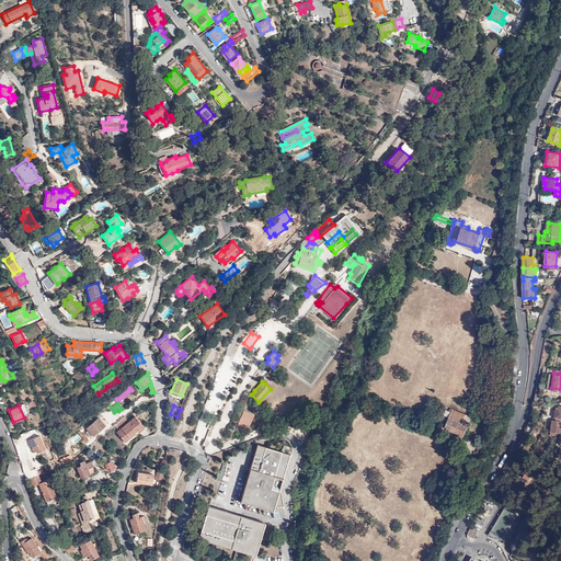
[(472,415),(453,408),(451,410),(449,415),(445,426),(465,435),(472,415)]
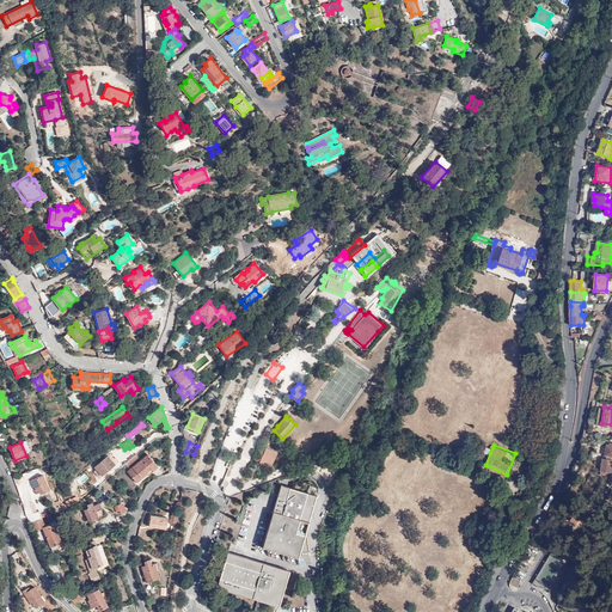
[(277,452),(268,448),(261,463),(270,467),(277,452)]
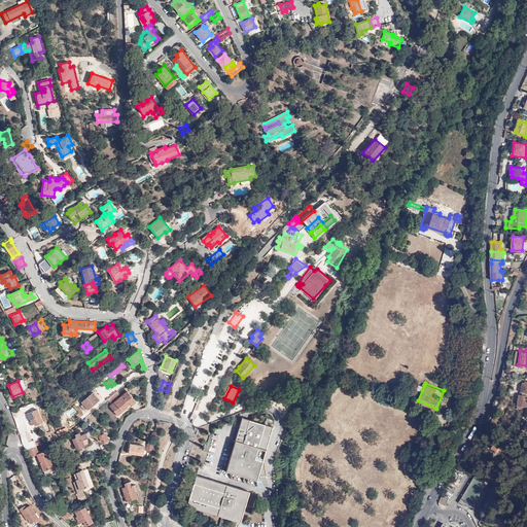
[(137,401),(128,391),(110,407),(118,416),(124,412),(123,411),(127,408),(129,409),(137,401)]
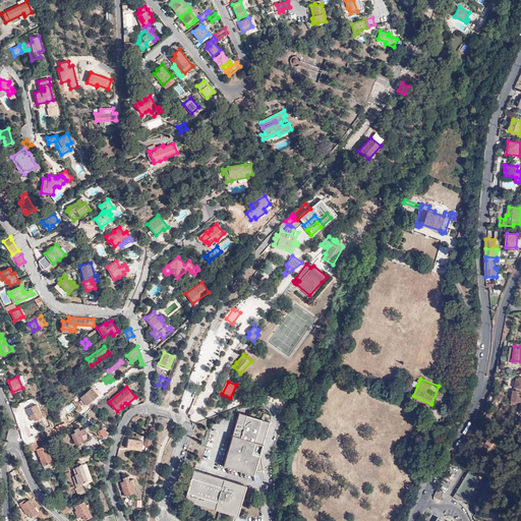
[(99,396),(92,388),(80,398),(87,405),(99,396)]
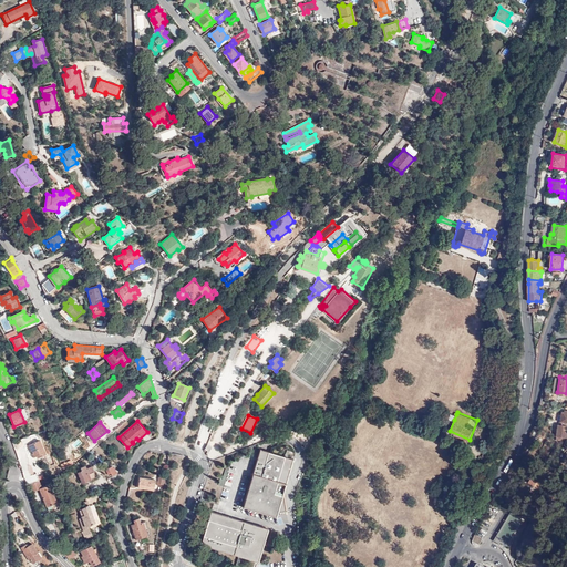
[(566,425),(559,424),(557,436),(558,437),(558,441),(566,442),(566,439),(566,437),(566,425)]
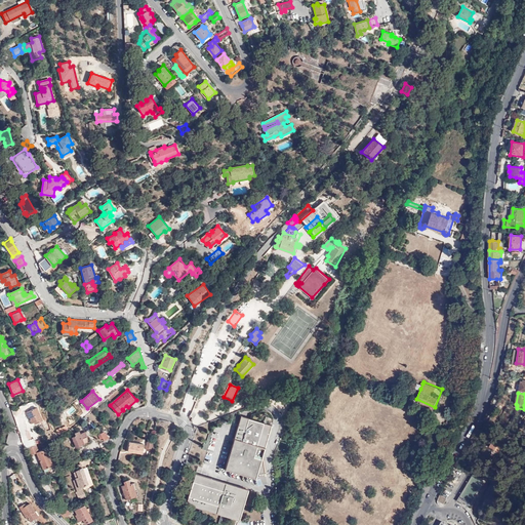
[(459,412),(461,406),(454,403),(451,409),(457,411),(459,412)]
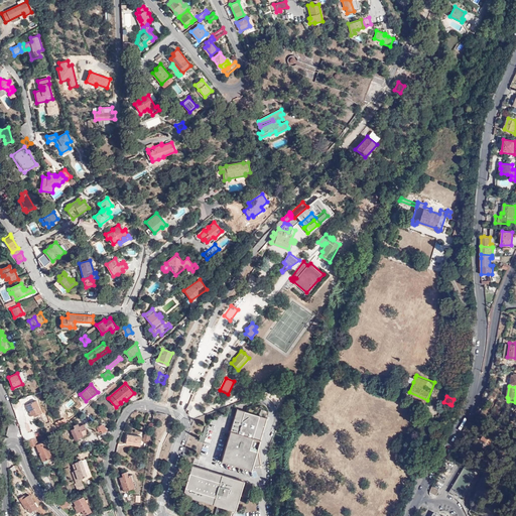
[(41,414),(35,400),(26,405),(31,416),(33,415),(34,417),(41,414)]
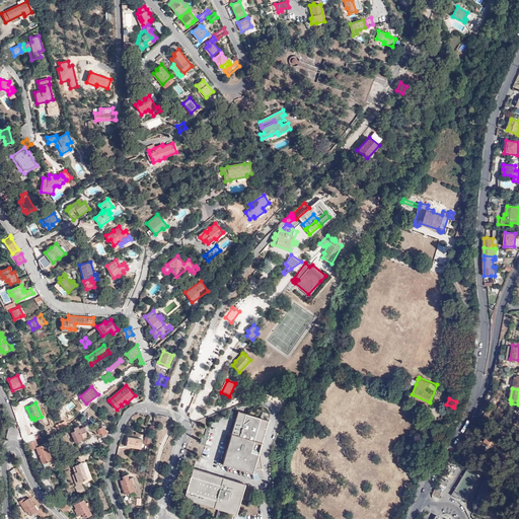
[(452,406),(446,404),(440,420),(446,419),(449,419),(454,408),(452,406)]
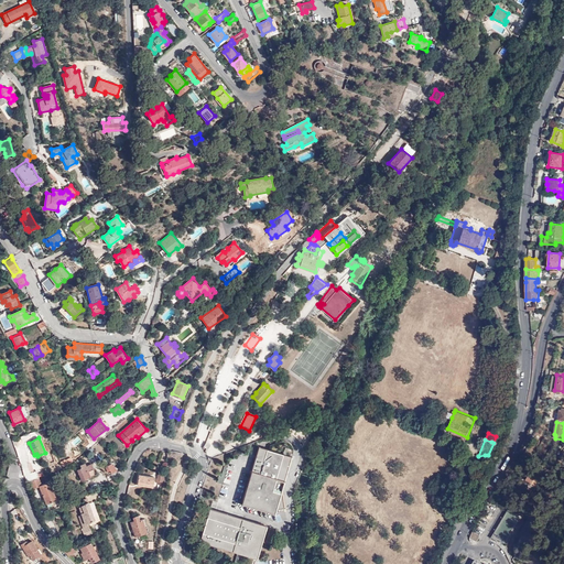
[(275,506),(283,505),(281,488),(291,457),(259,447),(242,503),(273,513),(274,510),(275,506)]
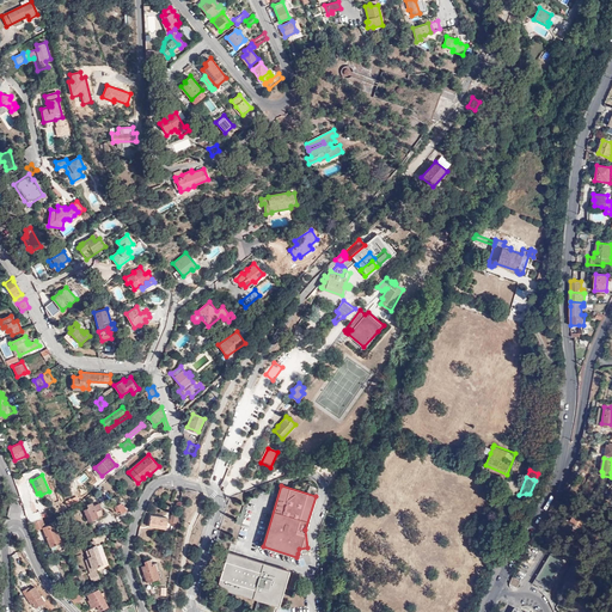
[(93,505),(92,501),(86,503),(89,507),(84,509),(91,521),(105,514),(99,502),(93,505)]
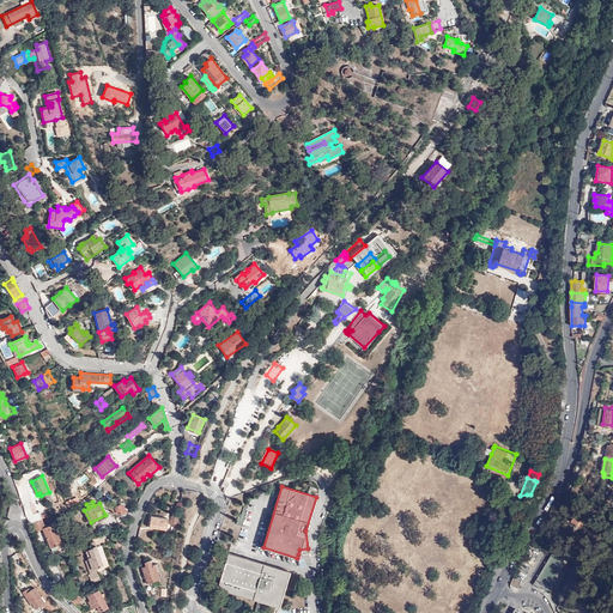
[(114,509),(119,516),(127,510),(121,503),(114,509)]
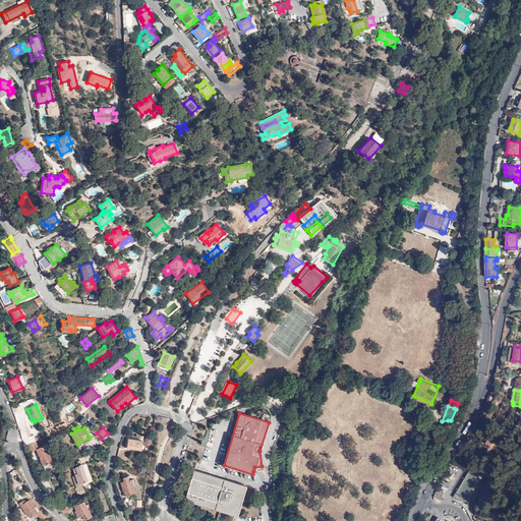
[(211,431),(207,430),(204,441),(203,440),(200,446),(206,448),(211,431)]
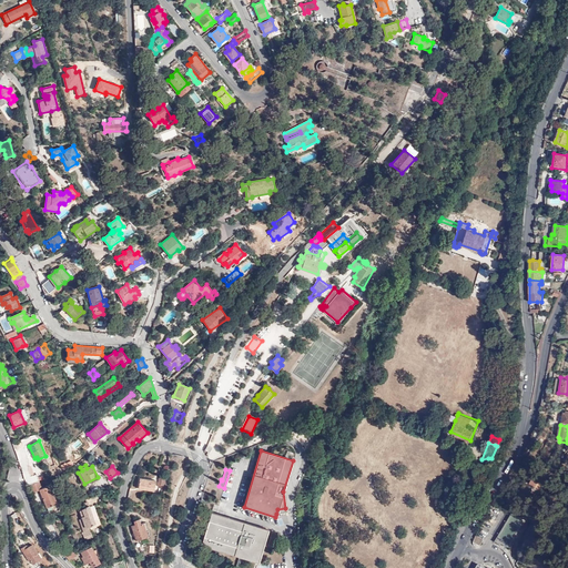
[(155,480),(140,478),(139,488),(154,490),(155,480)]
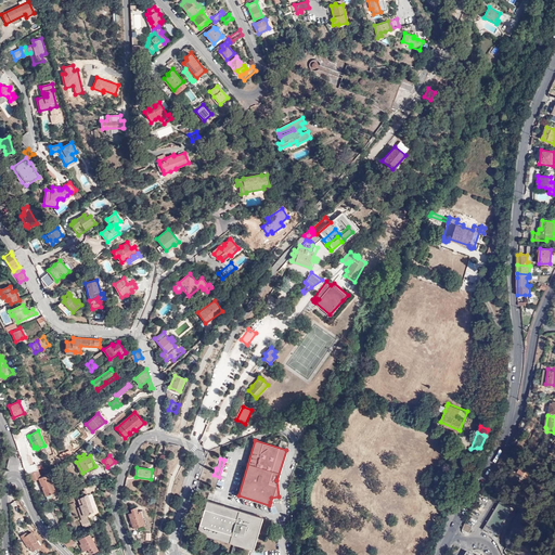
[(534,470),(530,468),(529,470),(523,467),(520,474),(529,477),(531,473),(533,473),(534,470)]
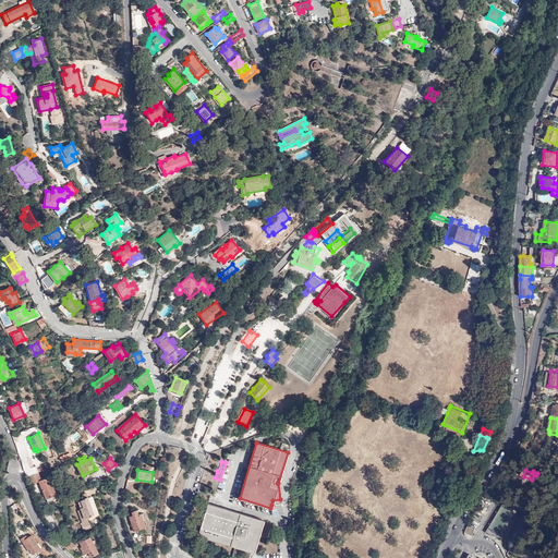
[(41,478),(39,473),(31,476),(33,484),(39,481),(39,480),(41,478)]
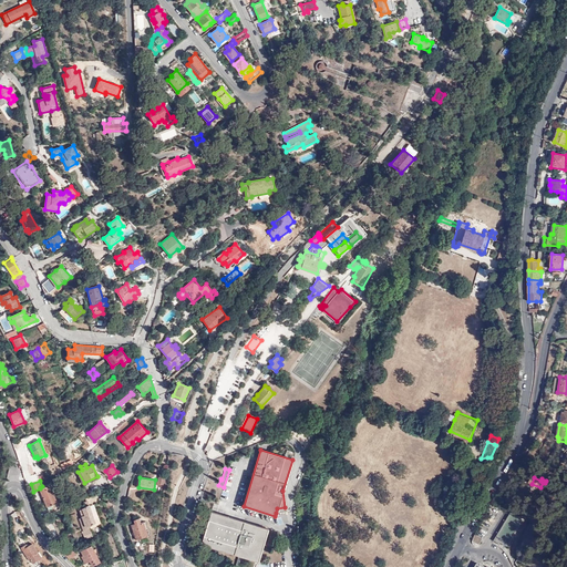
[(42,488),(40,488),(48,511),(49,509),(49,512),(54,509),(55,512),(59,511),(50,485),(42,488)]
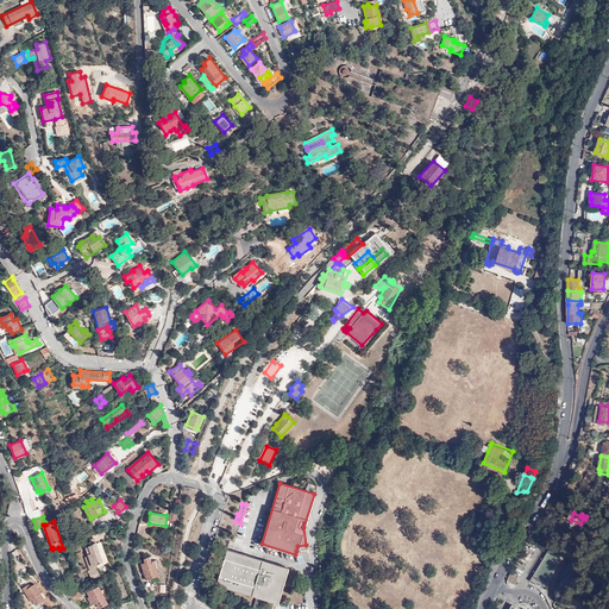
[(240,523),(237,535),(244,537),(248,525),(240,523)]
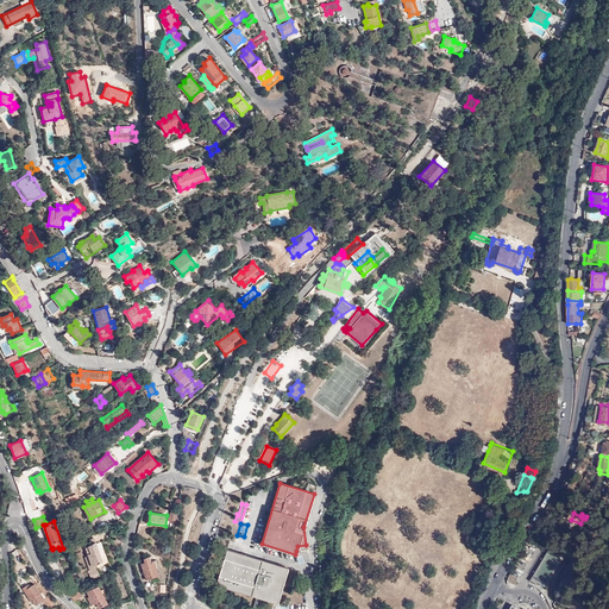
[(497,537),(481,527),(473,539),(490,548),(497,537)]
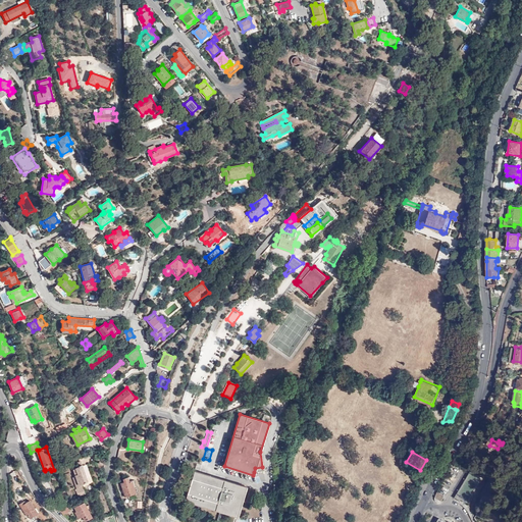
[(75,483),(88,478),(81,461),(75,463),(75,465),(72,466),(76,476),(73,478),(75,483)]
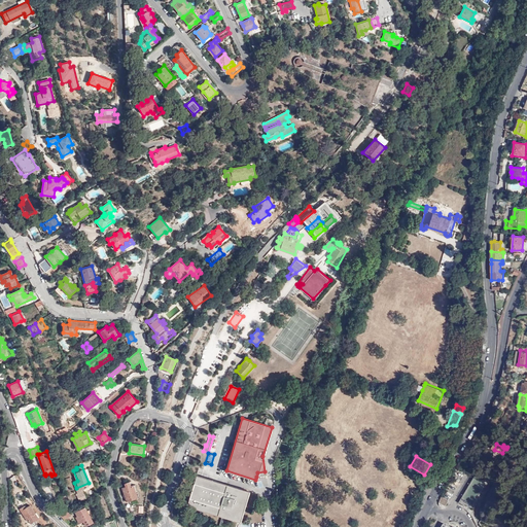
[(249,492),(197,476),(186,506),(240,522),(249,492)]
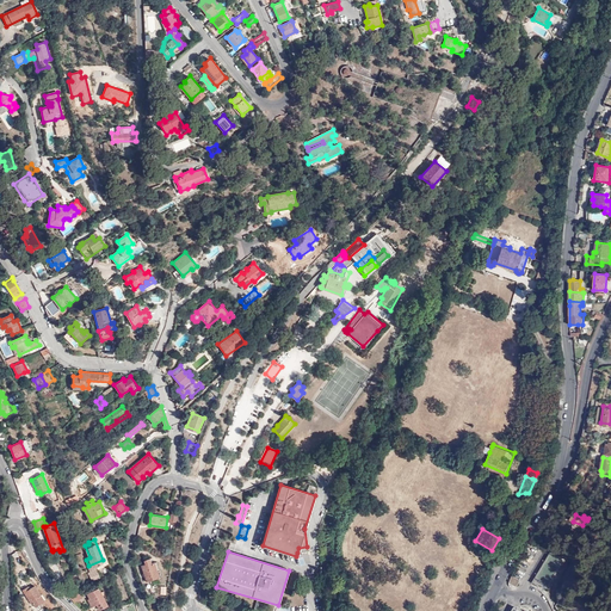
[(561,557),(550,551),(532,584),(547,592),(562,565),(559,562),(561,557)]
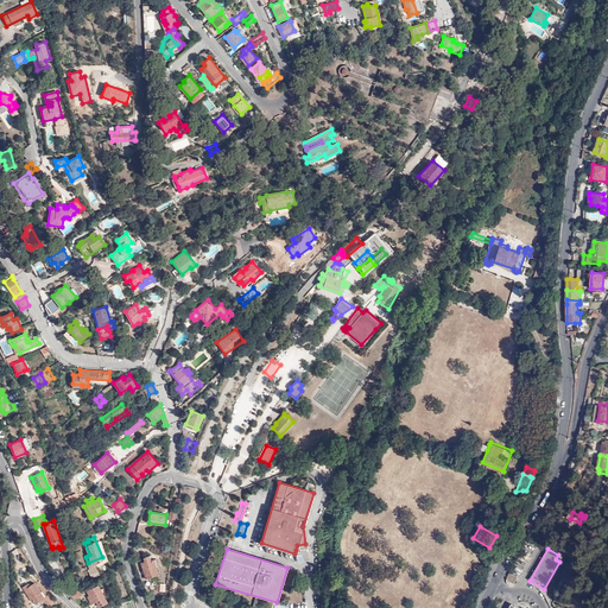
[(152,562),(150,556),(144,557),(144,562),(140,562),(145,578),(158,576),(154,561),(152,562)]
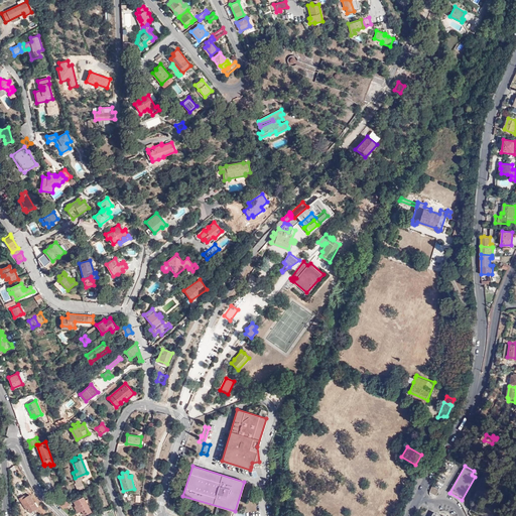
[(86,488),(83,481),(78,484),(76,485),(80,491),(86,488)]
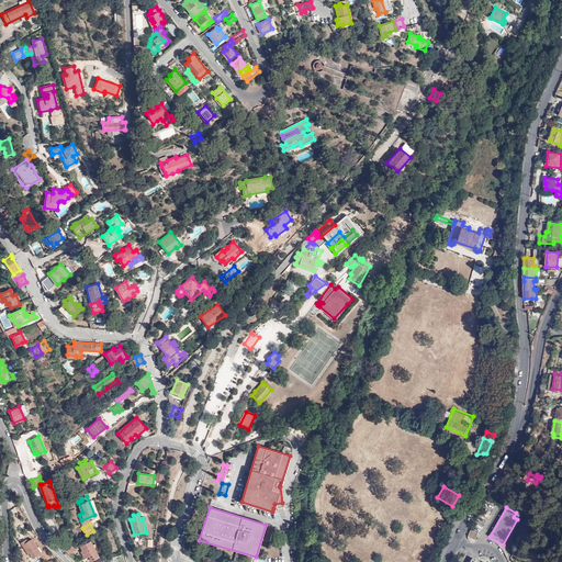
[(475,539),(478,531),(470,529),(468,537),(475,539)]
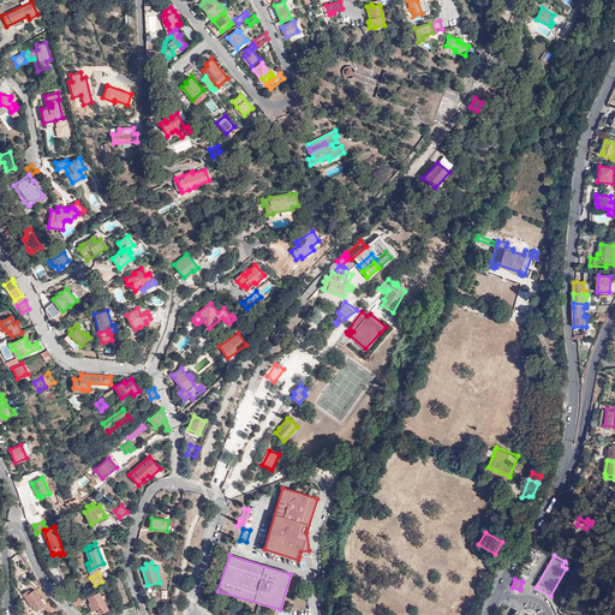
[(45,605),(35,590),(30,592),(29,590),(23,595),(34,611),(45,605)]
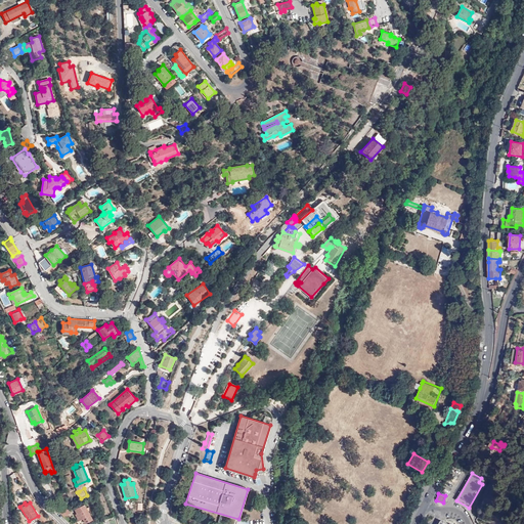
[(84,518),(86,522),(92,520),(84,505),(75,510),(77,515),(80,520),(82,518),(84,518)]
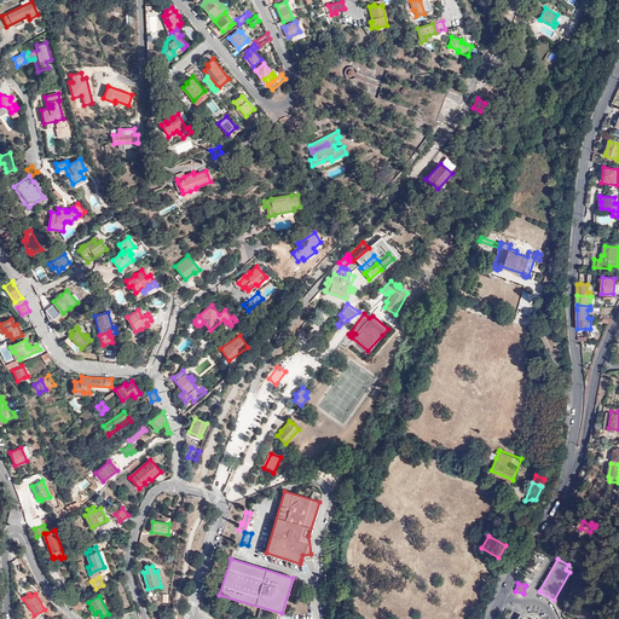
[(80,601),(70,606),(75,611),(84,606),(80,601)]
